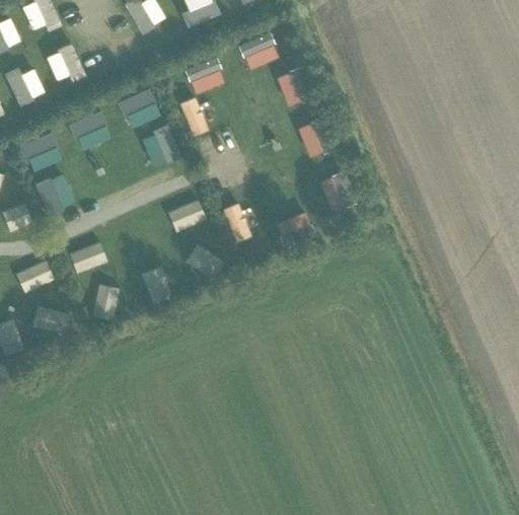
[(124,0),(128,8),(142,35),(155,28),(141,0),(124,0)]
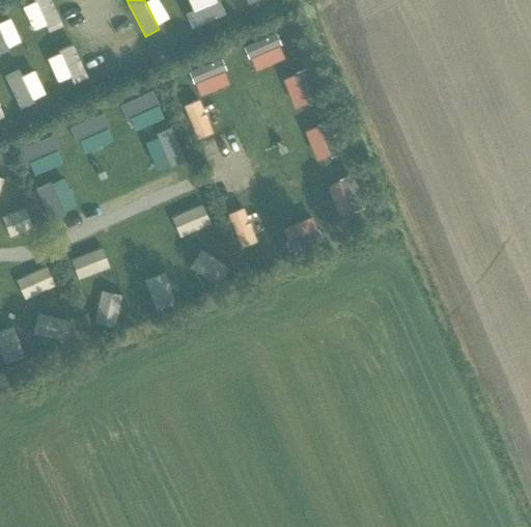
[(222,2),(220,0),(189,0),(187,16),(192,29),(226,16),(222,2)]
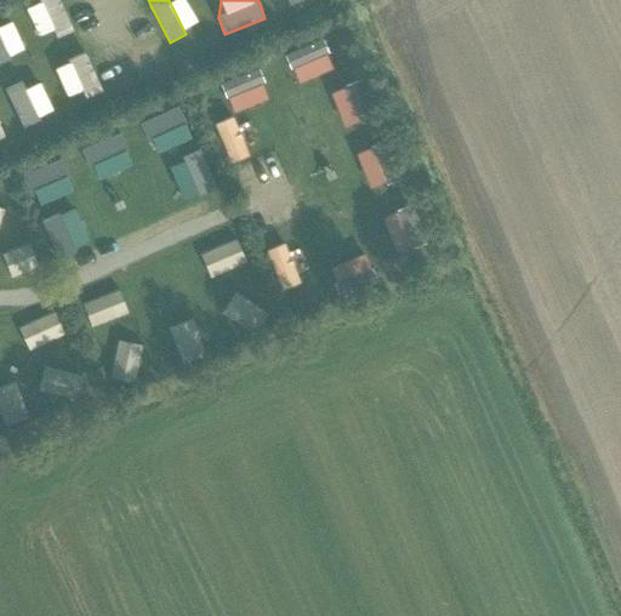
[(330,52),(322,36),(289,53),(285,55),(294,70),(330,52)]
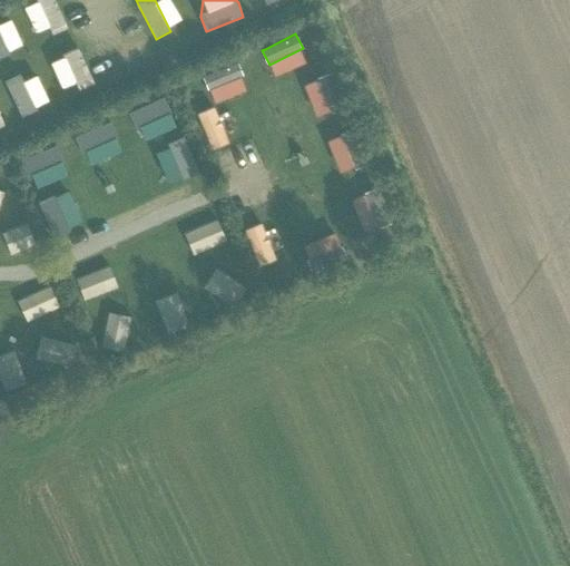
[(208,89),(243,76),(236,60),(203,74),(208,89)]
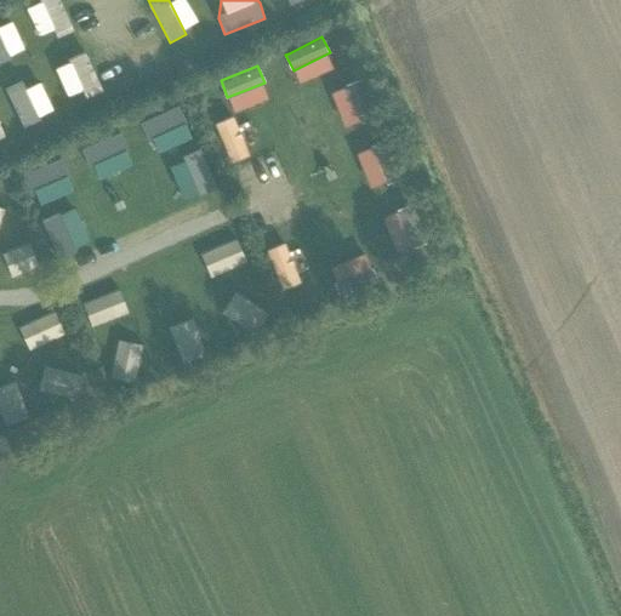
[(375,120),(358,80),(346,85),(363,125),(375,120)]
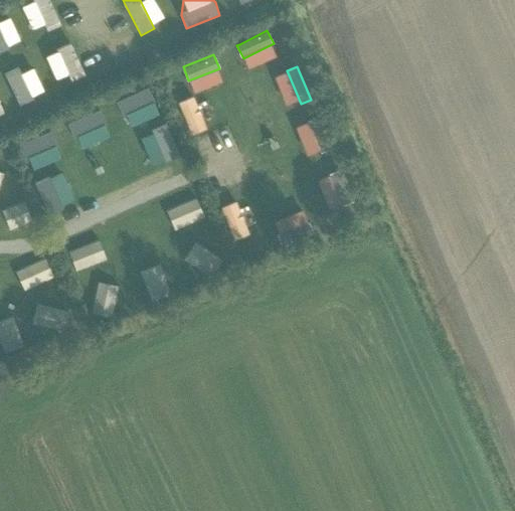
[(155,103),(147,87),(121,100),(117,102),(125,118),(155,103)]
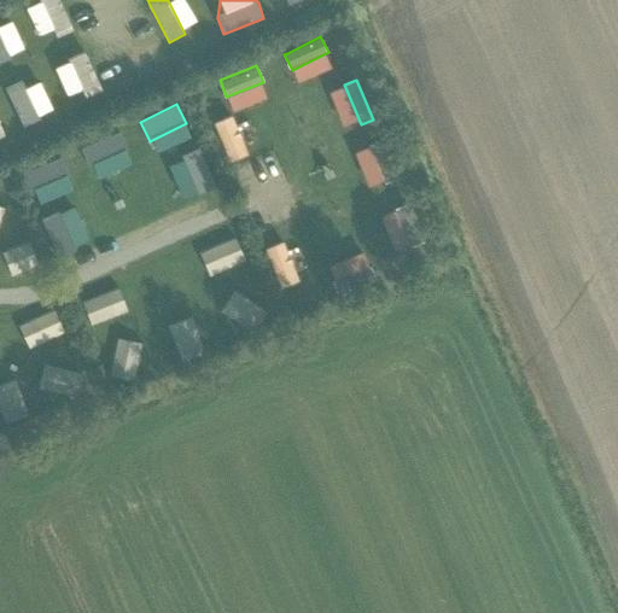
[(249,156),(231,116),(214,124),(232,163),(249,156)]
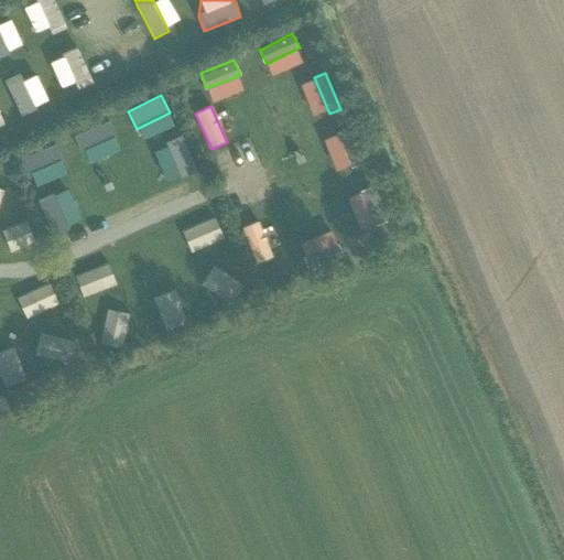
[(110,122),(108,118),(77,133),(74,135),(83,153),(117,136),(110,122)]
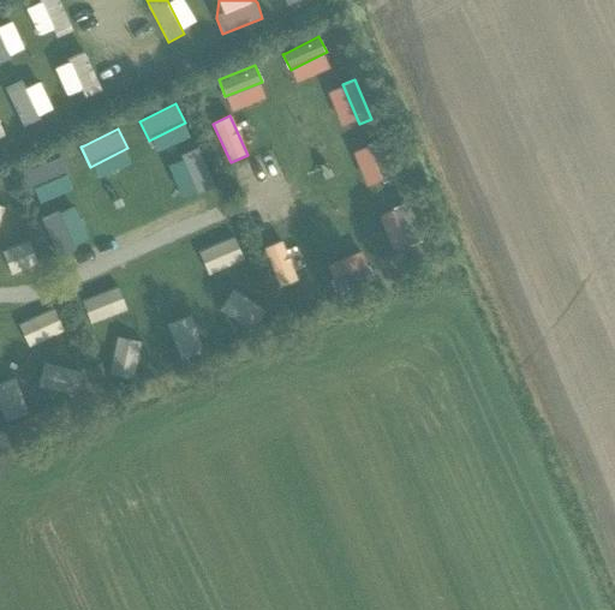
[(396,177),(380,139),(353,151),(370,189),(396,177)]
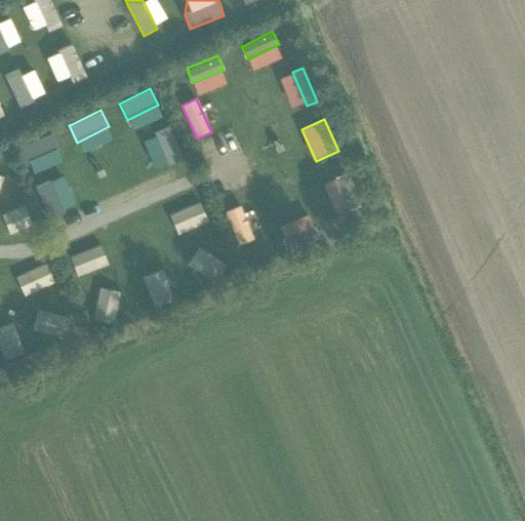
[(183,160),(169,129),(157,135),(170,165),(183,160)]
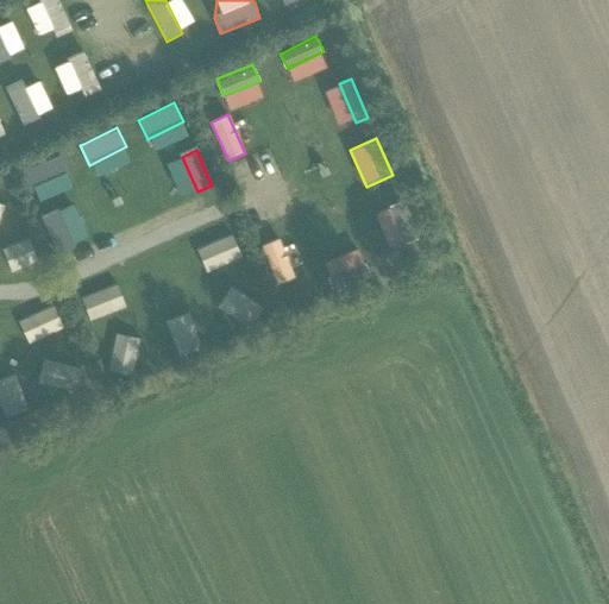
[(68,174),(60,152),(23,168),(25,172),(31,189),(68,174)]
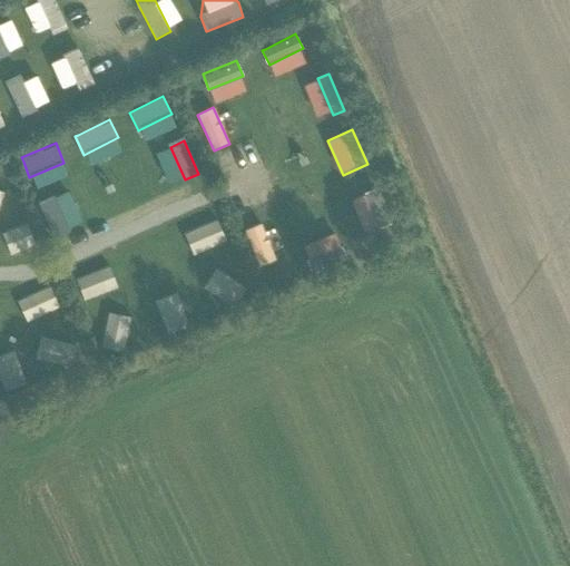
[(365,168),(344,175),(351,195),(372,188),(365,168)]
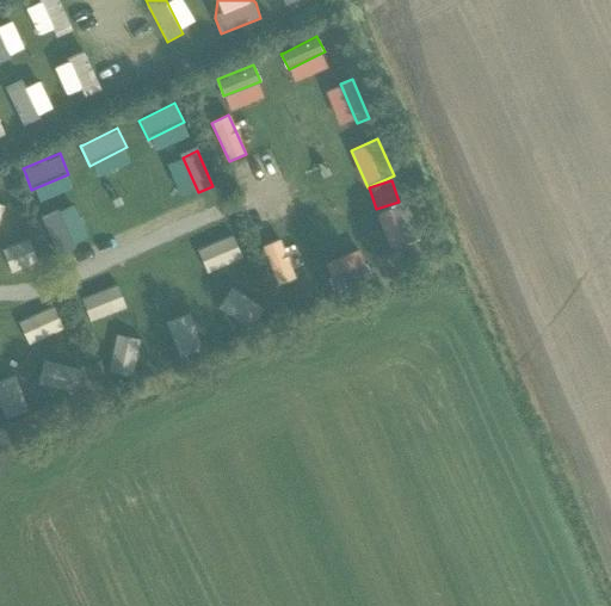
[(419,239),(403,202),(376,212),(392,251),(419,239)]
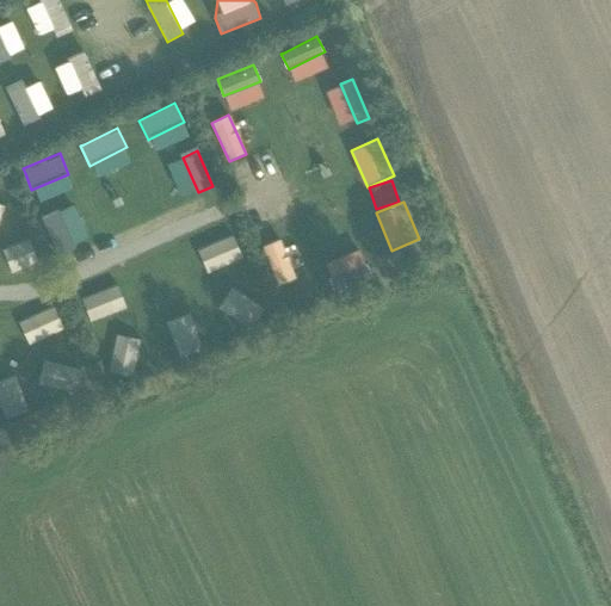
[(75,245),(61,210),(43,214),(43,224),(59,258),(72,253),(75,245)]
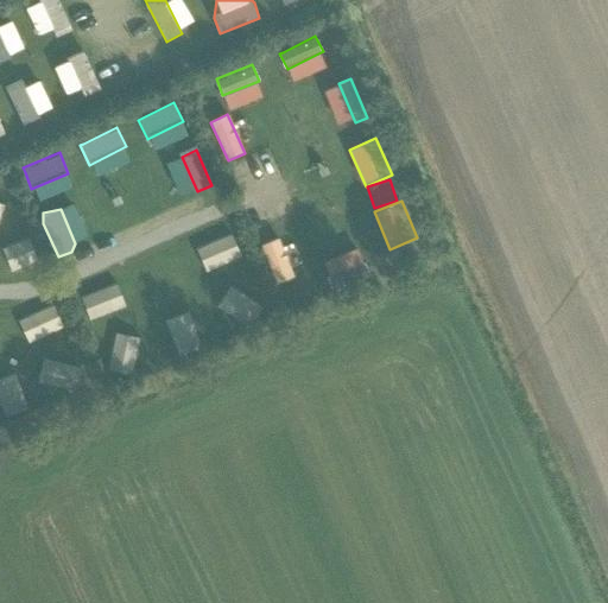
[(8,260),(30,253),(23,232),(1,239),(8,260)]
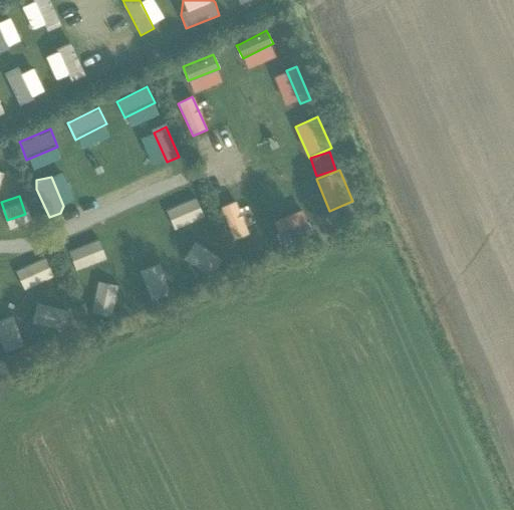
[(236,200),(221,206),(235,241),(249,235),(236,200)]
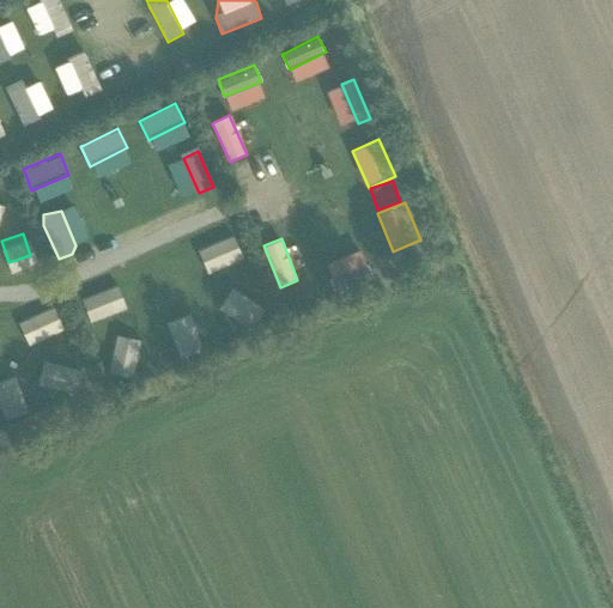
[(213,256),(222,281),(248,272),(238,247),(213,256)]
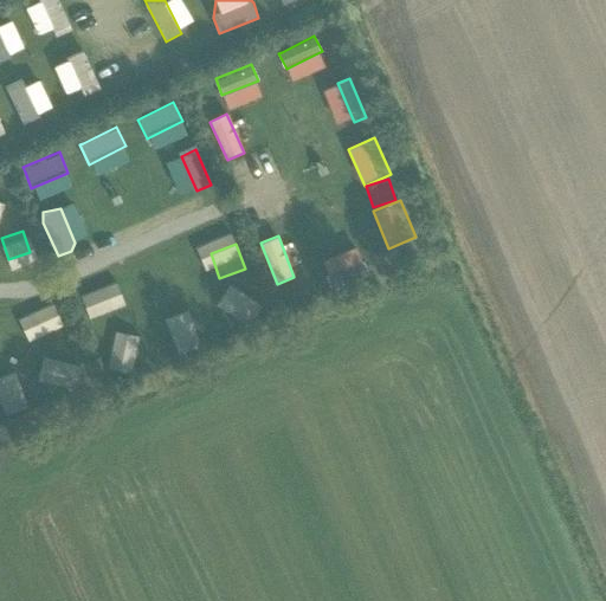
[(369,277),(358,249),(322,262),(334,290),(369,277)]
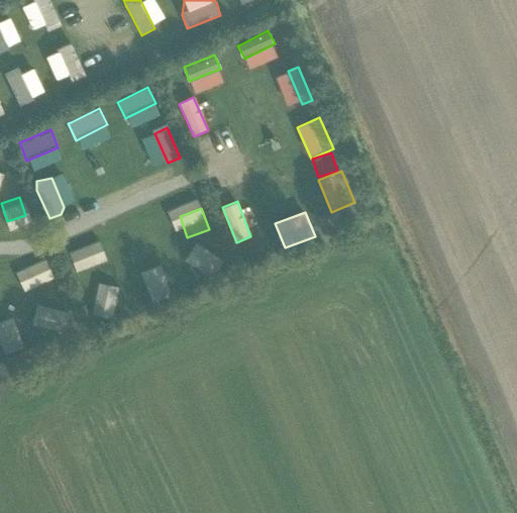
[(200,261),(211,272),(222,262),(211,249),(200,261)]
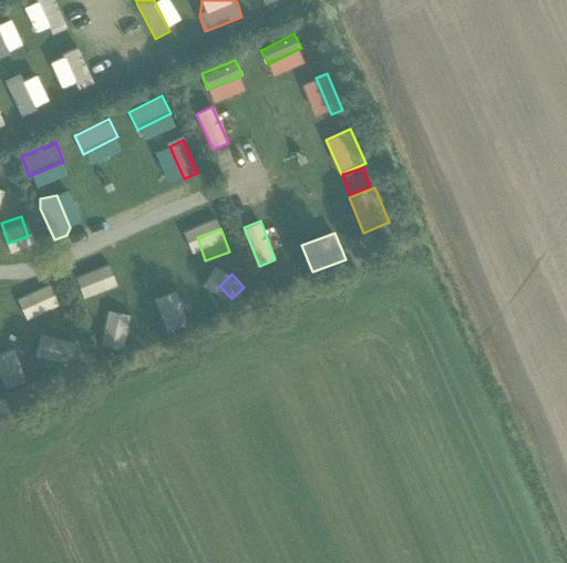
[(85,310),(107,302),(100,285),(79,294),(85,310)]
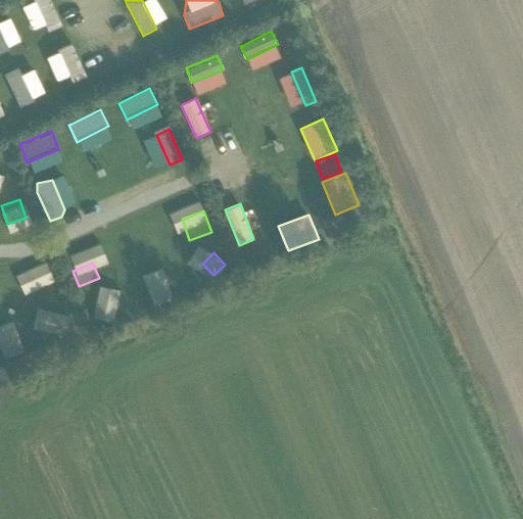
[(27,277),(35,298),(56,290),(49,269),(27,277)]
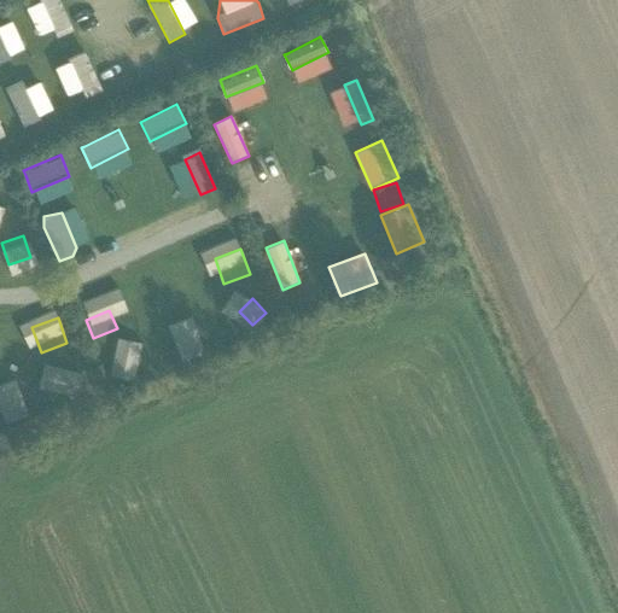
[(207,325),(186,334),(193,349),(214,339),(207,325)]
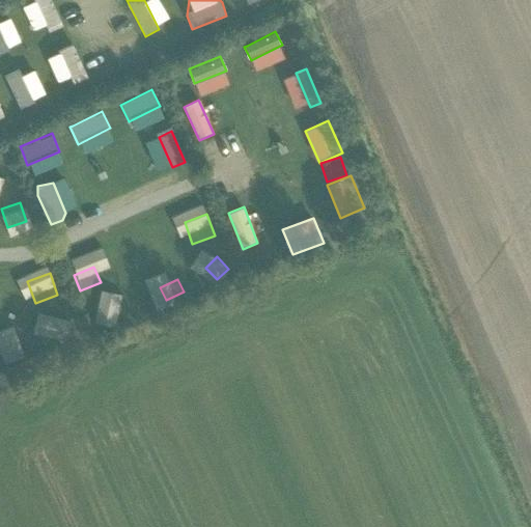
[(134,295),(141,311),(158,304),(150,287),(134,295)]
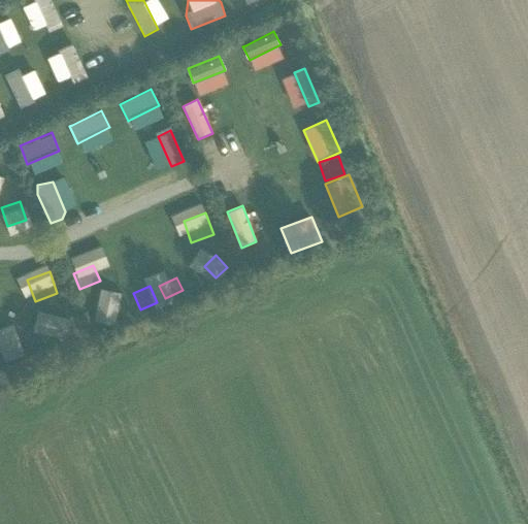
[(55,342),(67,334),(60,324),(47,332),(55,342)]
